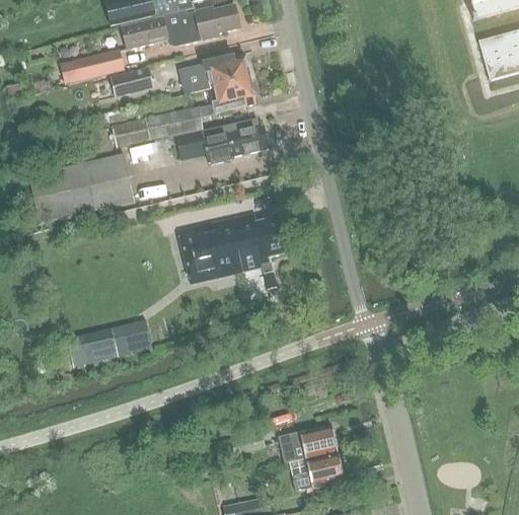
[(192,1),(196,0),(149,0),(153,16),(172,12),(194,7),(192,1)]
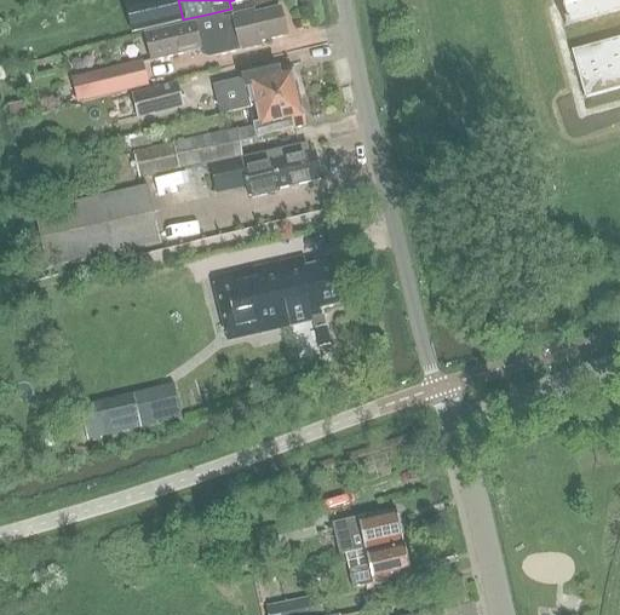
[(564,0),(570,16),(562,18),(563,24),(619,7),(619,34),(570,49),(584,96),(619,85),(619,0),(564,0)]
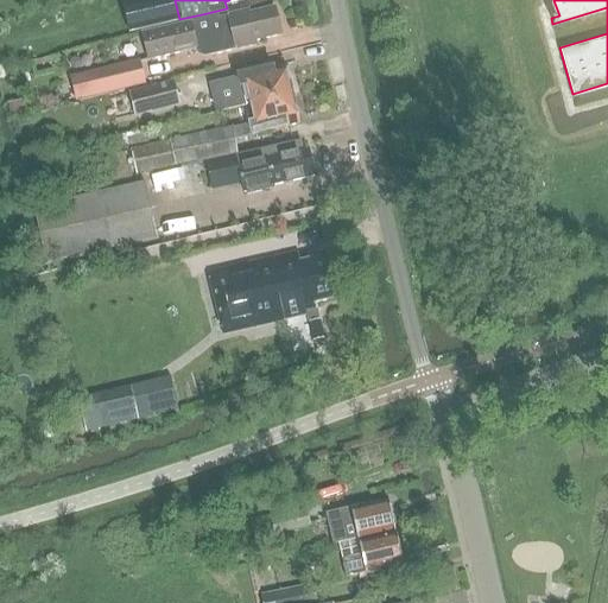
[(227,12),(227,13),(191,20),(198,51),(206,54),(235,48),(258,43),(257,38),(283,32),(276,4),(249,10),(248,6),(227,12)]
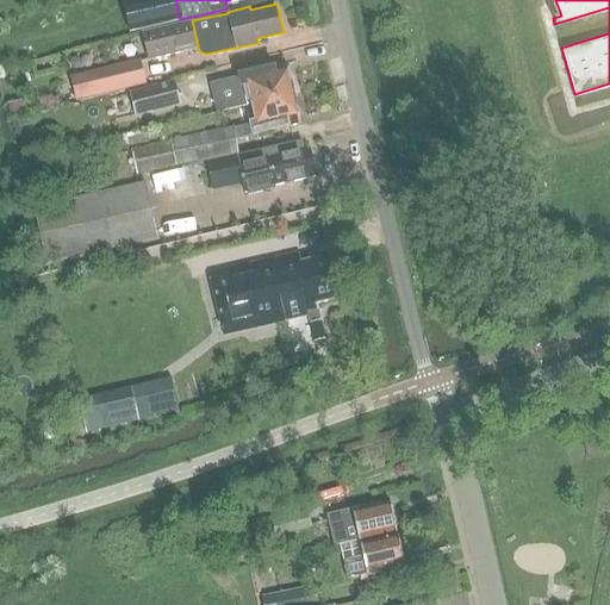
[(131,12),(135,26),(163,20),(161,7),(131,12)]
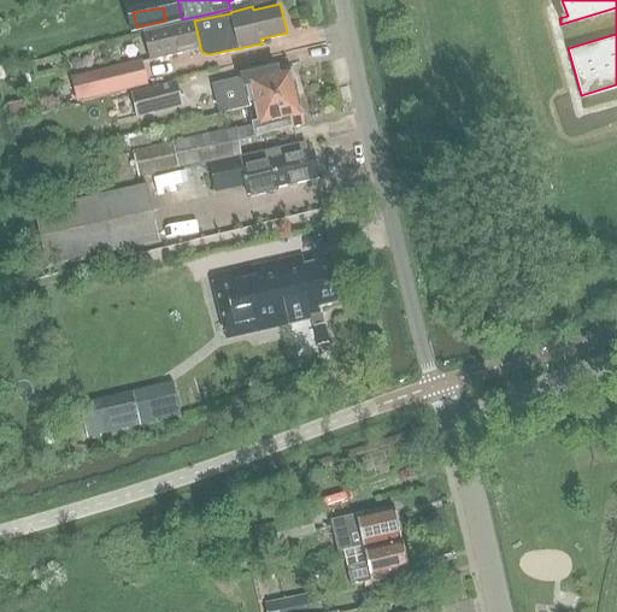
[(198,46),(192,18),(145,30),(151,58),(198,46)]
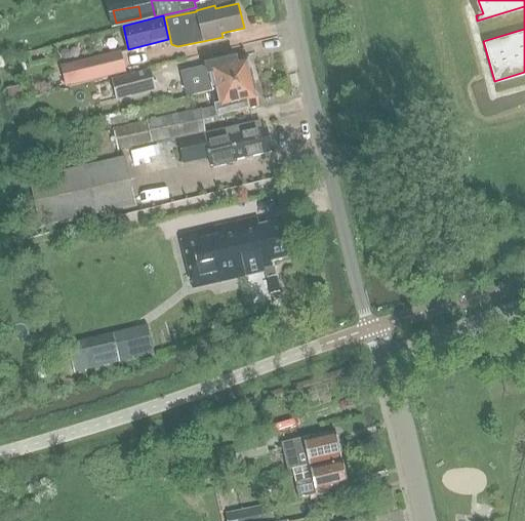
[(121,49),(61,65),(65,84),(126,70),(121,49)]
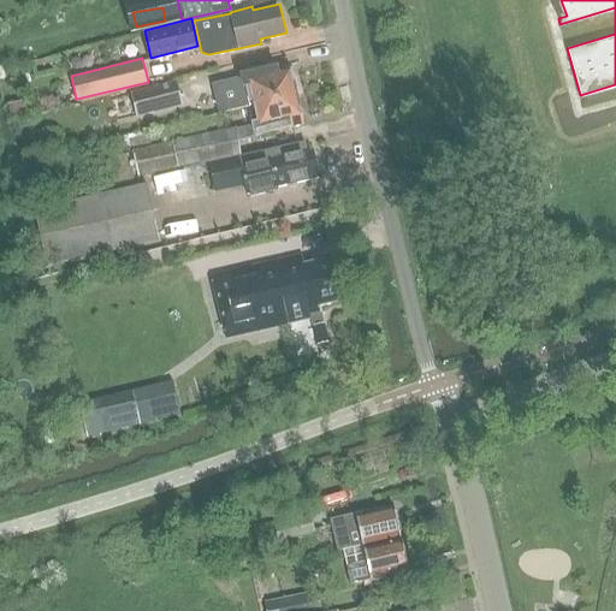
[(218,110),(253,102),(298,90),(290,61),(247,72),(247,73),(224,78),(212,81),(218,110)]
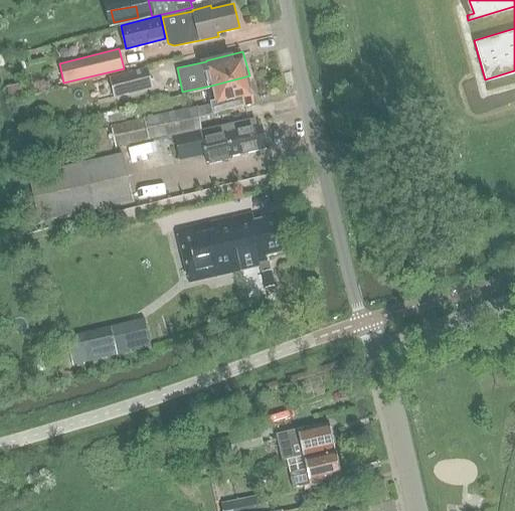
[(148,65),(110,75),(115,96),(153,87),(148,65)]
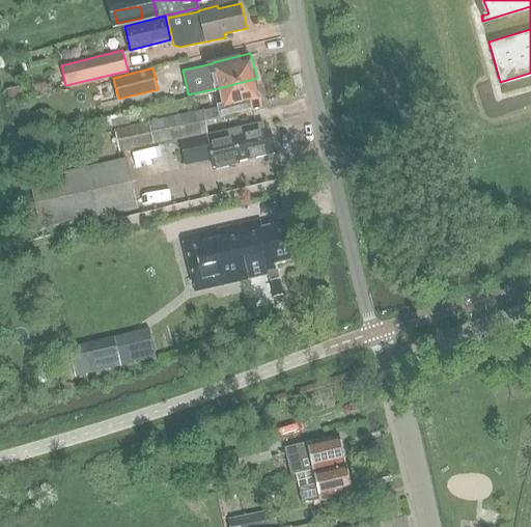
[(257,78),(218,88),(221,104),(203,108),(206,119),(264,106),(257,78)]
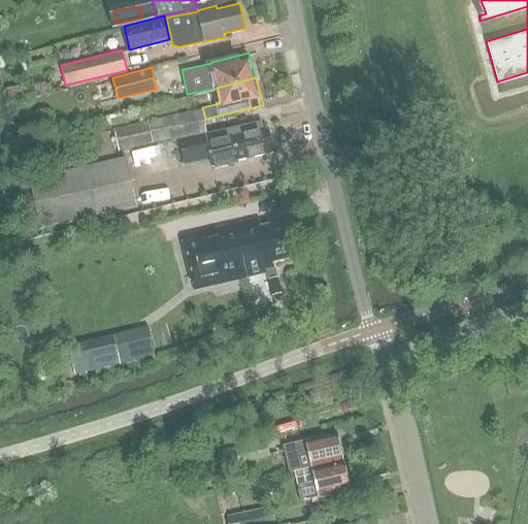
[(108,126),(112,125),(140,118),(141,120),(178,111),(177,106),(188,104),(186,95),(137,106),(137,108),(106,116),(108,126)]
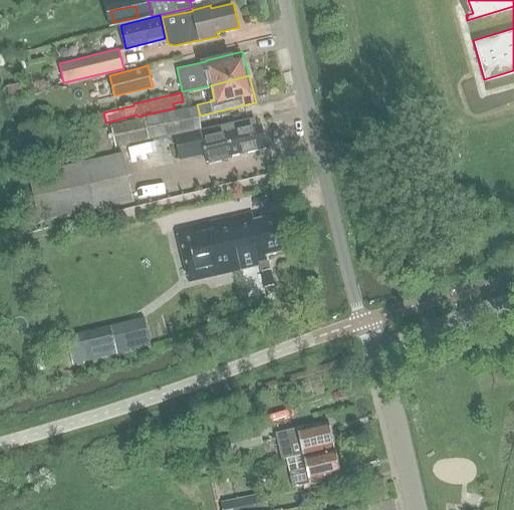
[(114,144),(201,124),(196,104),(110,123),(114,144)]
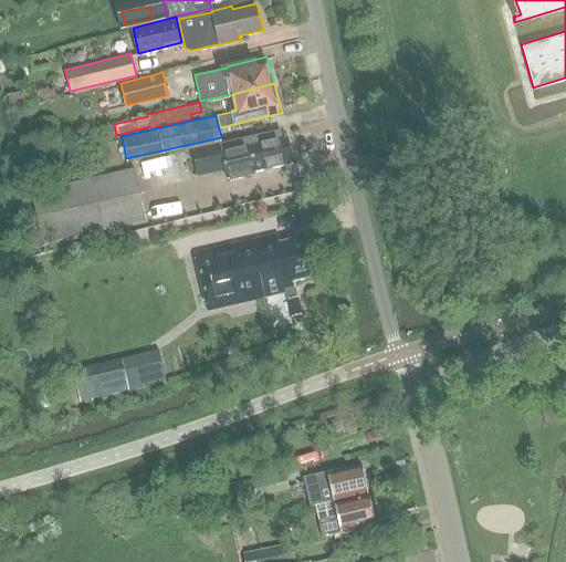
[(226,177),(294,163),(287,135),(275,138),(273,128),(220,139),(185,148),(190,176),(224,169),(226,177)]
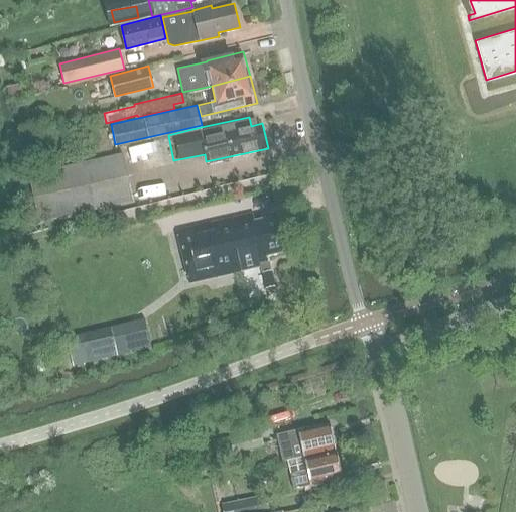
[(159,142),(132,148),(137,170),(163,164),(159,142)]
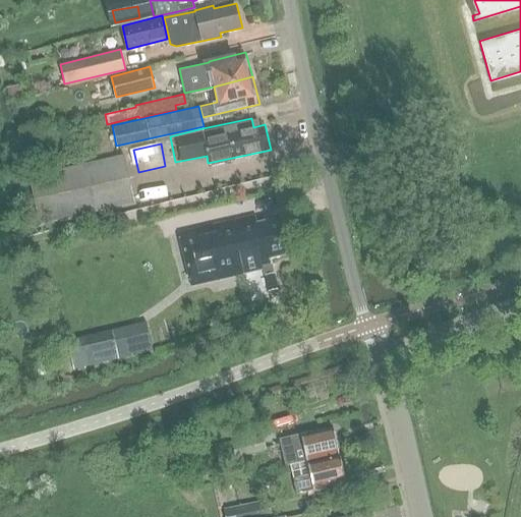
[(39,224),(134,202),(124,154),(30,175),(39,224)]
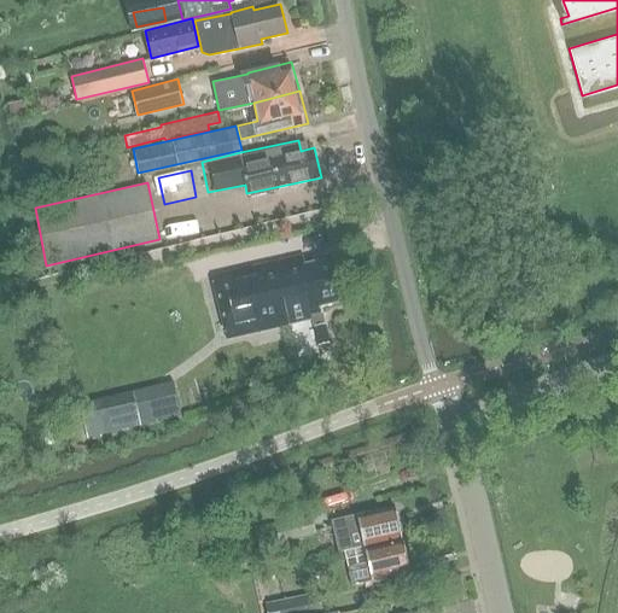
[(321,304),(350,299),(342,255),(298,263),(296,254),(213,272),(227,337),(324,316),(321,304)]
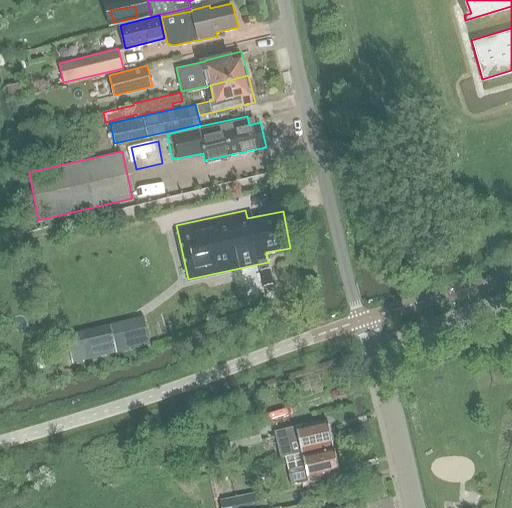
[(102,324),(66,332),(72,361),(108,352),(117,350),(110,322),(102,324)]
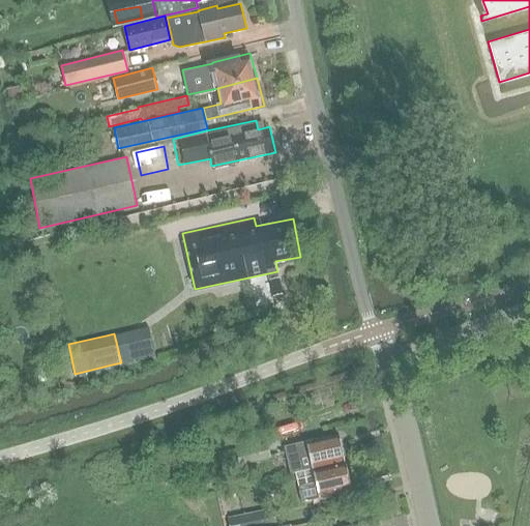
[(290,472),(344,460),(339,434),(319,439),(317,438),(284,445),(290,472)]
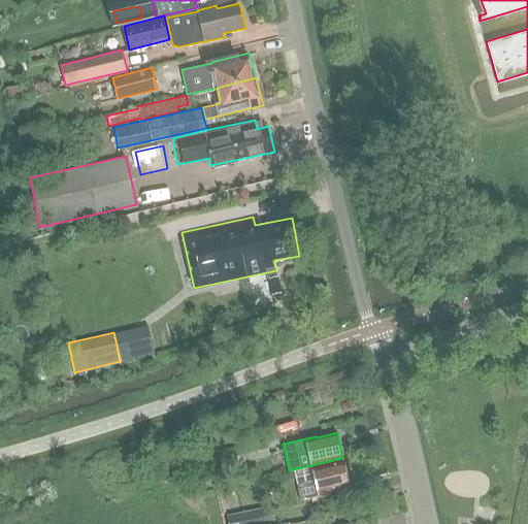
[(301,497),(350,486),(343,461),(311,468),(314,480),(297,483),(301,497)]
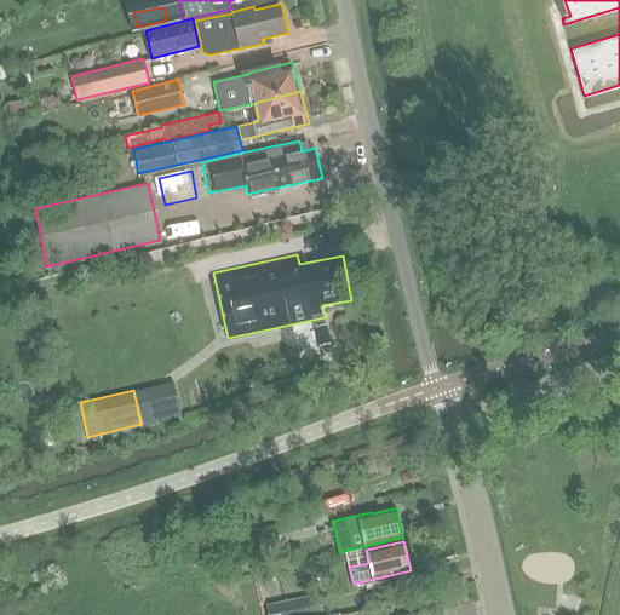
[(282,602),(265,605),(267,614),(313,614),(326,613),(322,595),(282,602)]
